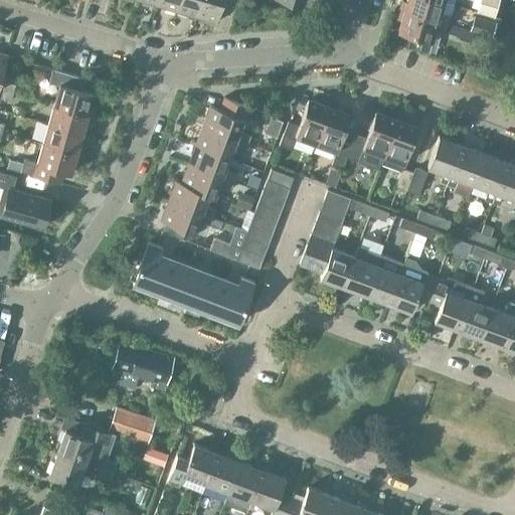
[(160,0),(159,6),(178,11),(181,0),(160,0)]
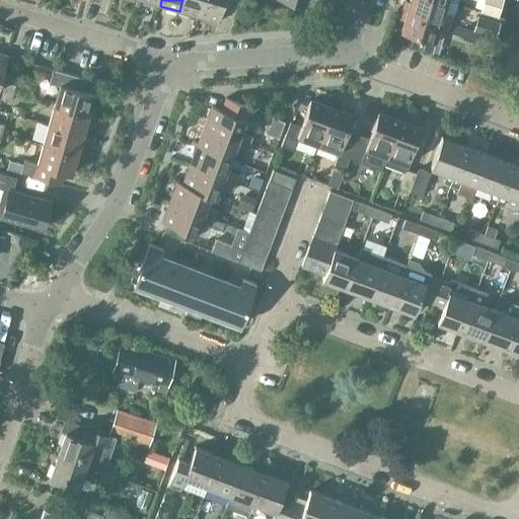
[(199,17),(204,0),(182,0),(179,11),(199,17)]
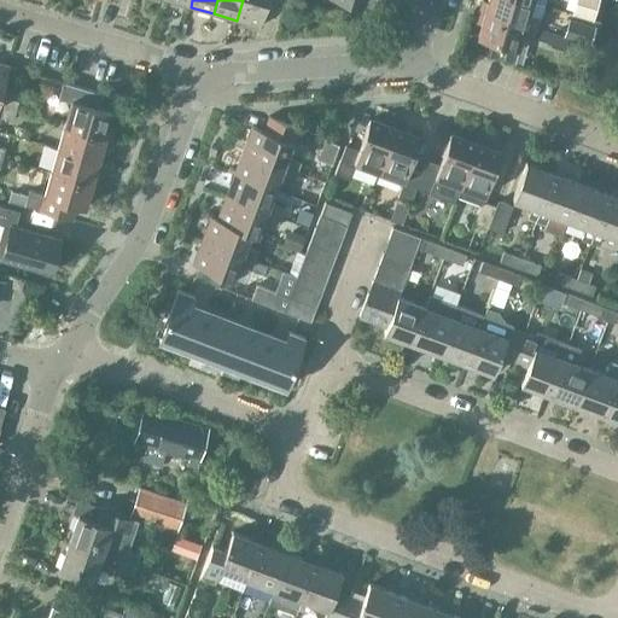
[(243,0),(237,21),(262,28),(269,0),(243,0)]
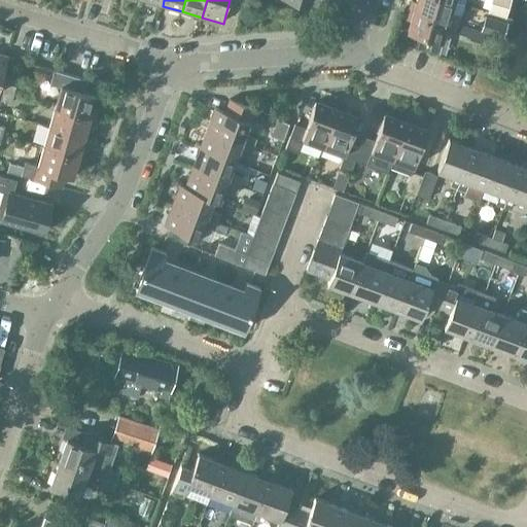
[(411,0),(409,9),(458,24),(460,15),(452,13),(456,1),(451,0),(416,0),(416,1),(411,0)]
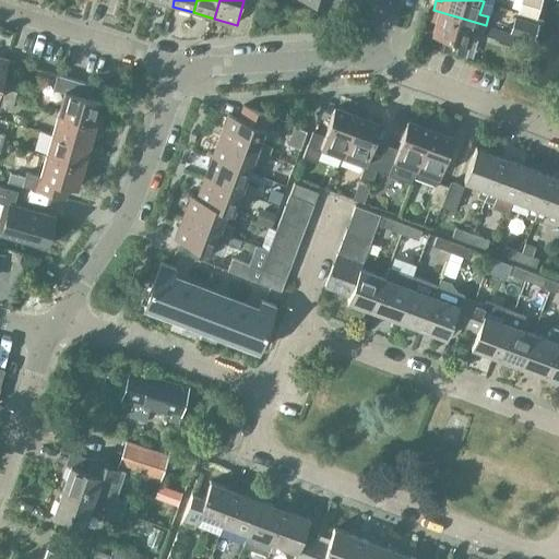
[(521,0),(519,12),(537,18),(542,0),(521,0)]
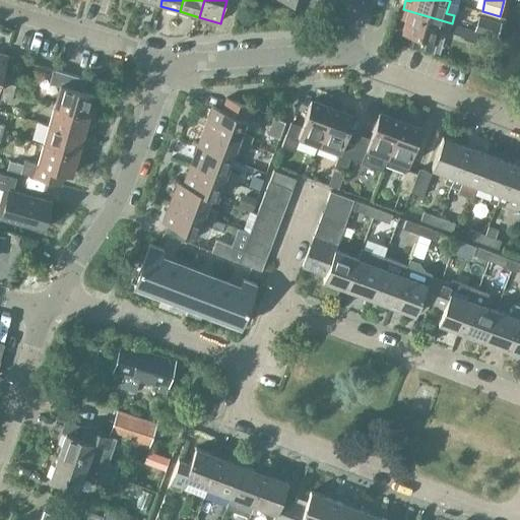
[(403,9),(400,18),(405,20),(402,31),(413,35),(410,46),(432,53),(433,52),(439,30),(450,34),(450,35),(465,39),(468,28),(465,27),(452,23),(403,9)]
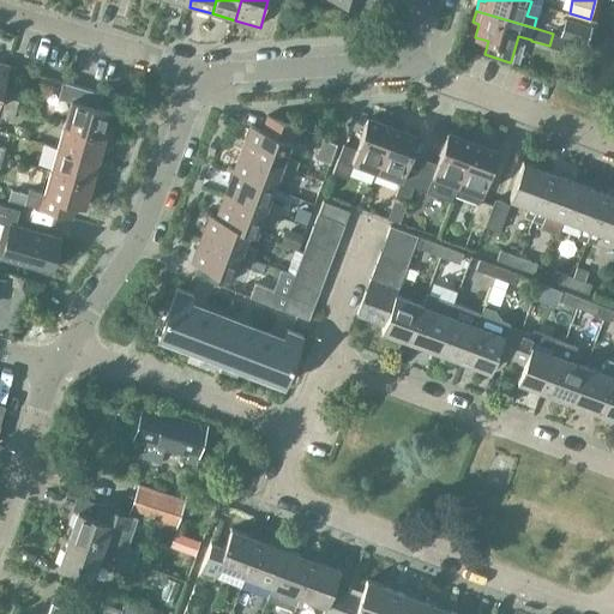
[(566,20),(561,36),(587,43),(591,28),(566,20)]
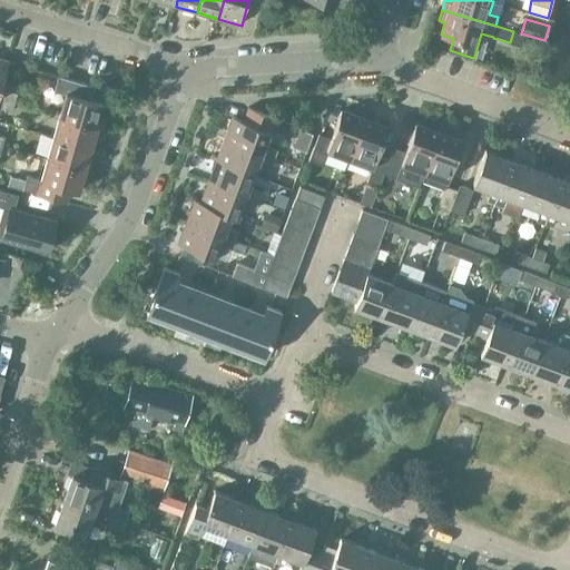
[(516,32),(513,41),(527,45),(529,37),(516,32)]
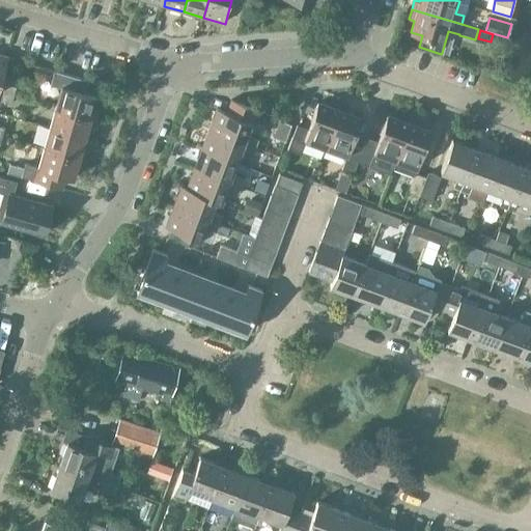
[(56,107),(95,118),(99,109),(93,108),(96,96),(85,92),(88,81),(54,71),(50,84),(61,87),(56,107)]
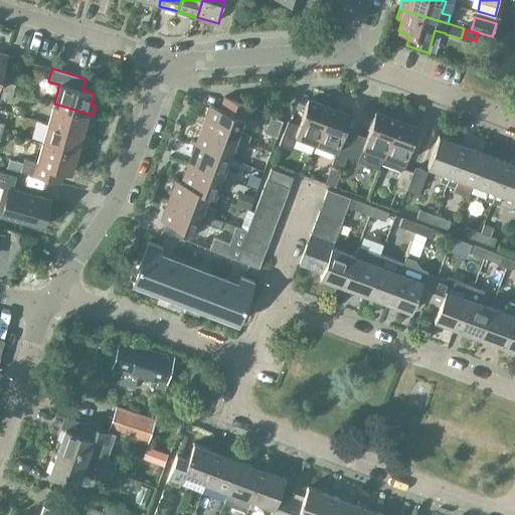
[(3,89),(13,92),(15,83),(5,81),(3,89)]
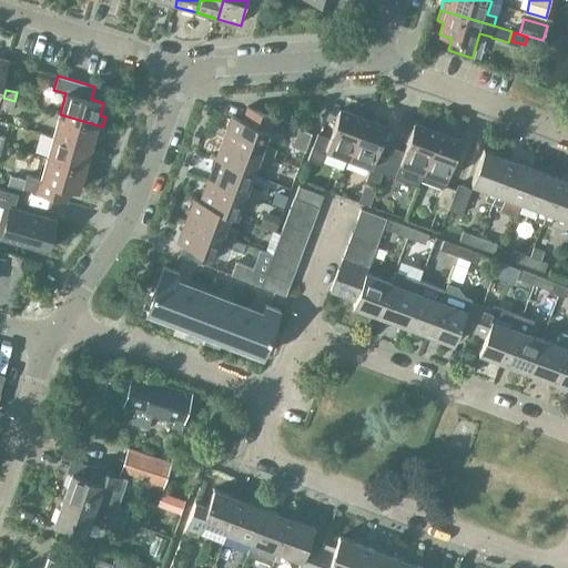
[(12,111),(14,101),(3,98),(0,108),(12,111)]
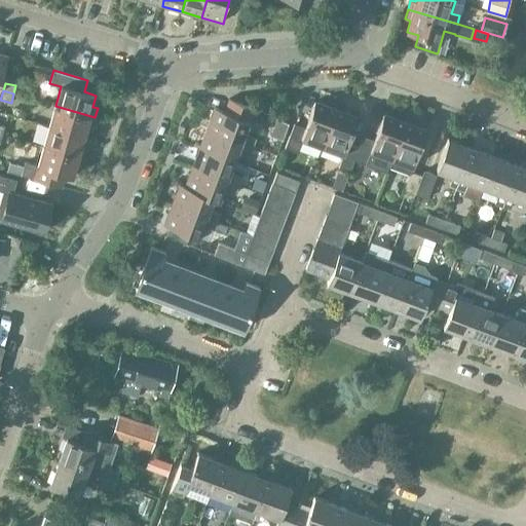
[(215,108),(207,128),(254,146),(257,139),(245,135),(250,121),(251,116),(254,109),(229,99),(225,112),(215,108)]
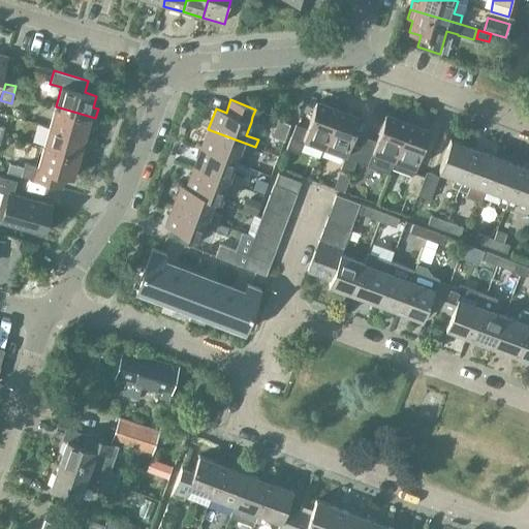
[(324,148),(338,111),(316,102),(307,129),(294,124),(285,148),(299,153),(304,141),(324,148)]
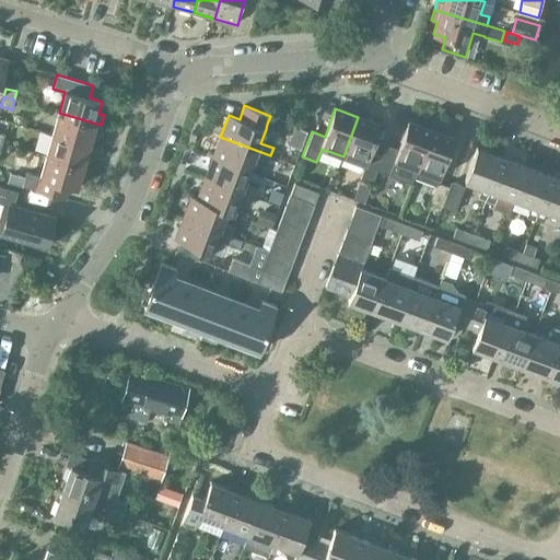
[(97,135),(101,125),(59,113),(53,133),(90,144),(93,133),(97,135)]
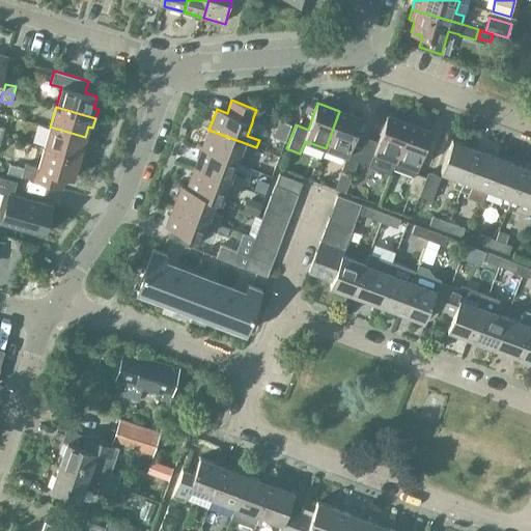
[(353,173),(357,162),(362,149),(361,149),(351,145),(361,119),(339,111),(326,148),(347,156),(342,170),(353,173)]
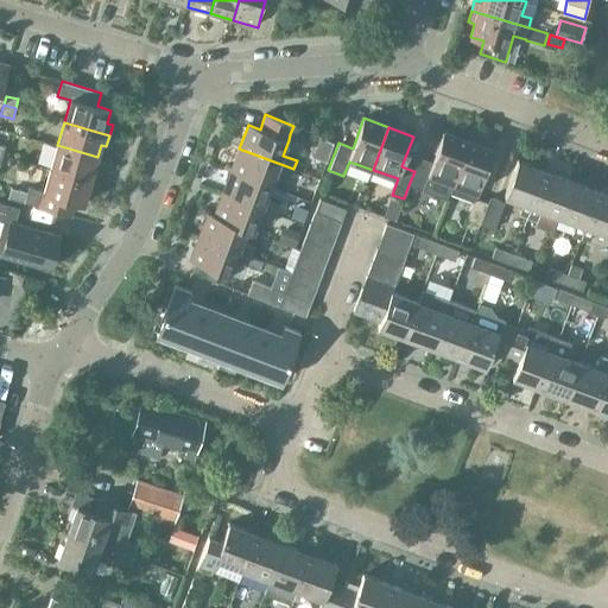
[(415,171),(409,185),(447,198),(449,192),(468,141),(443,133),(432,163),(418,158),(413,171),(415,171)]
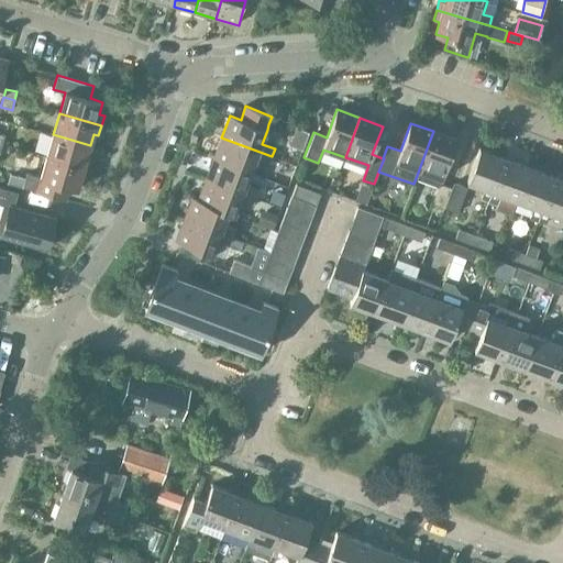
[(433,131),(416,178),(438,187),(439,187),(440,183),(456,140),(433,131)]
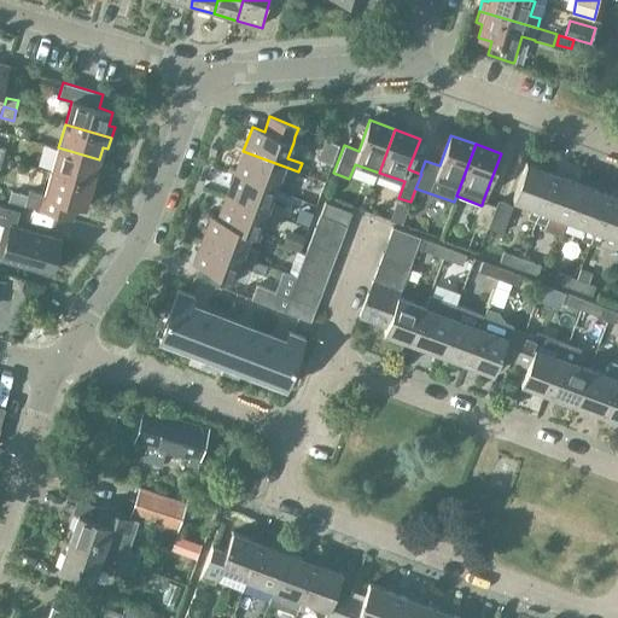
[(95,173),(99,159),(58,147),(51,172),(98,185),(100,174),(95,173)]
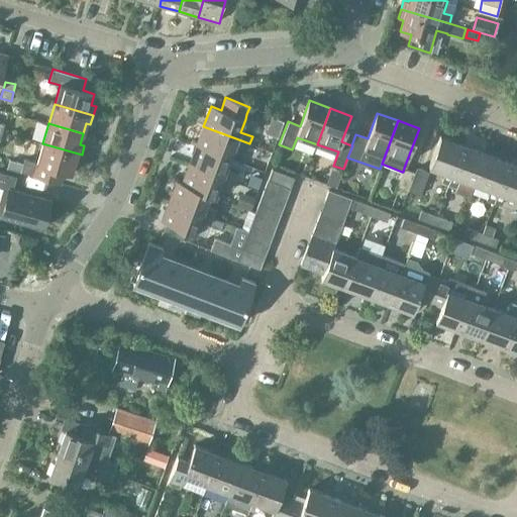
[(203,126),(196,145),(230,159),(235,147),(246,151),(249,143),(203,126)]
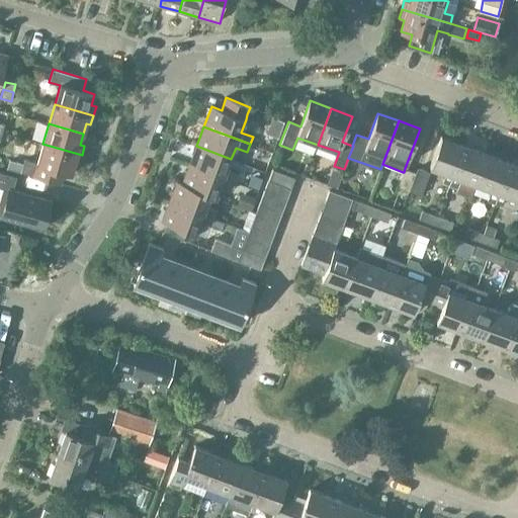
[(450,185),(464,146),(441,137),(430,167),(445,173),(441,182),(450,185)]
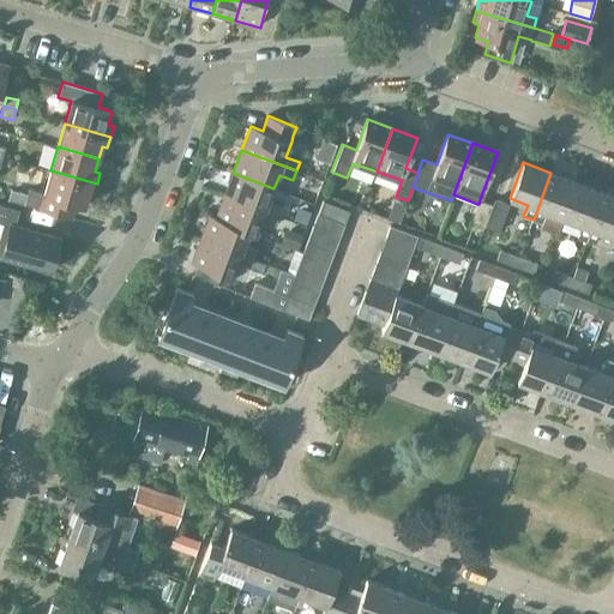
[(94,196),(97,184),(50,170),(44,194),(29,190),(25,203),(71,217),(76,204),(85,206),(89,193),(94,196)]
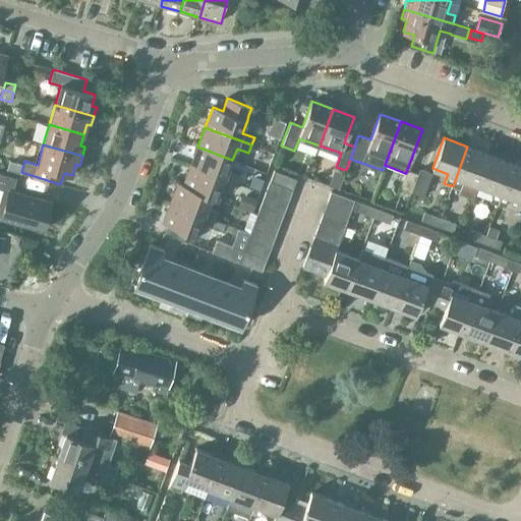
[(197,147),(190,166),(236,183),(239,175),(228,171),(232,160),(197,147)]
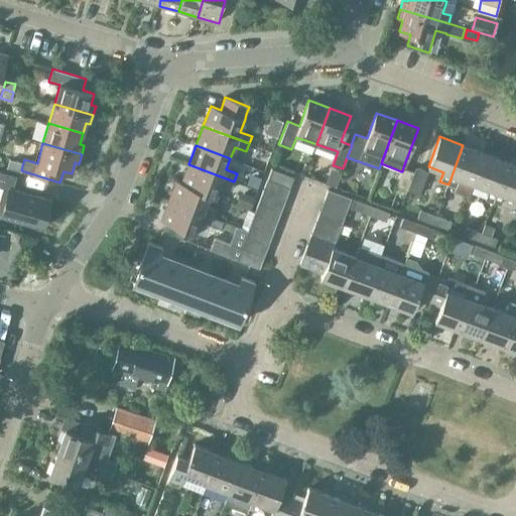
[(475,183),(486,153),(463,145),(448,184),(456,187),(459,177),(475,183)]
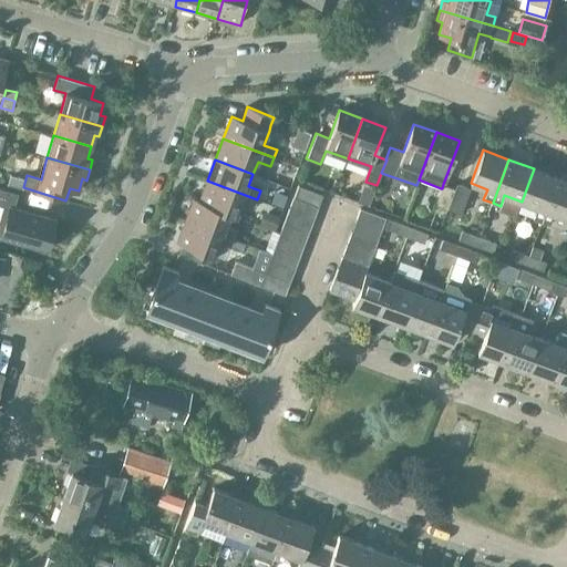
[(542,222),(546,212),(558,178),(534,168),(522,202),(537,208),(534,218),(542,222)]
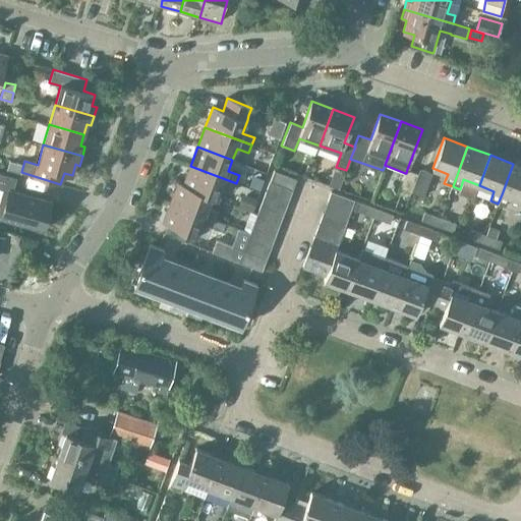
[(520,166),(513,164),(502,194),(498,204),(505,207),(509,196),(520,201),(520,166)]
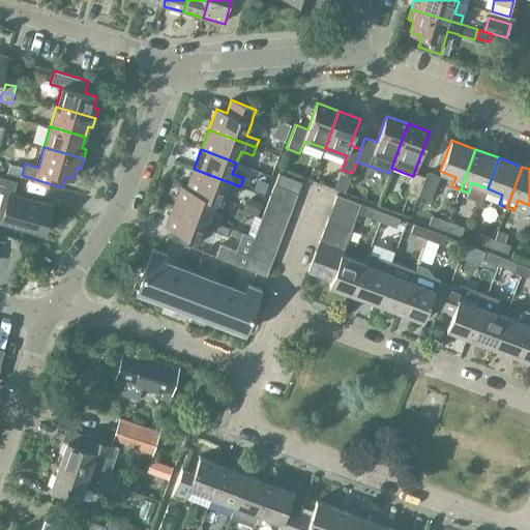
[(186,187),(186,188),(215,200),(215,201),(222,203),(227,189),(237,194),(240,186),(194,169),(186,187)]
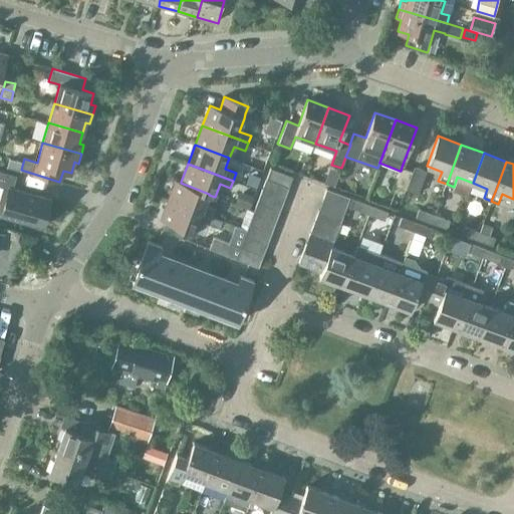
[(400,171),(393,191),(404,195),(406,190),(413,171),(402,167),(401,171),(400,171)]
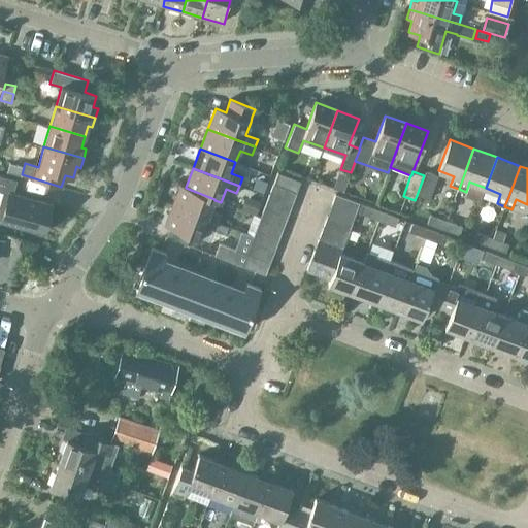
[(424,175),(417,195),(429,200),(437,175),(426,171),(424,175)]
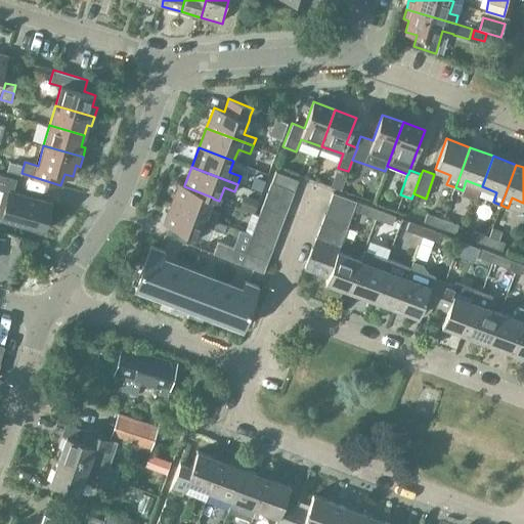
[(270,182),(294,191),(298,180),(274,171),(270,182)]
